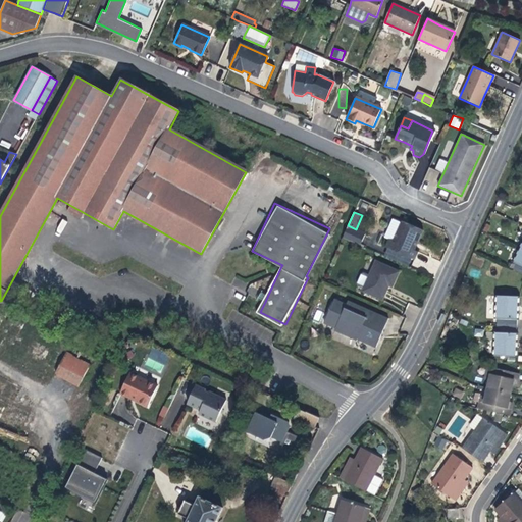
[(417,245),(423,230),(402,221),(393,241),(388,239),(385,247),(415,259),(418,252),(415,251),(411,249),(414,243),(417,245)]
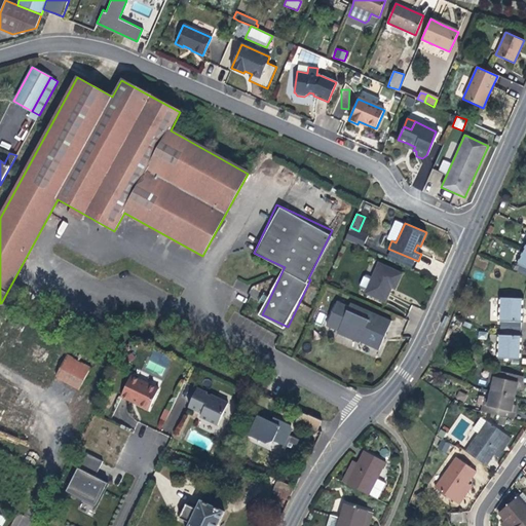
[(350,227),(345,239),(363,248),(368,235),(359,231),(350,227)]
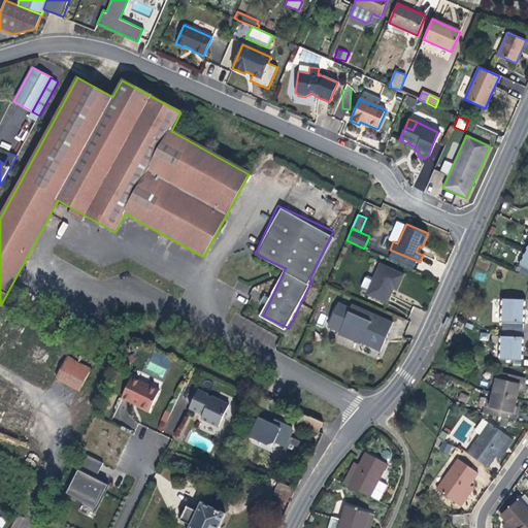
[(527,244),(525,251),(519,265),(521,266),(518,272),(527,277),(527,244)]
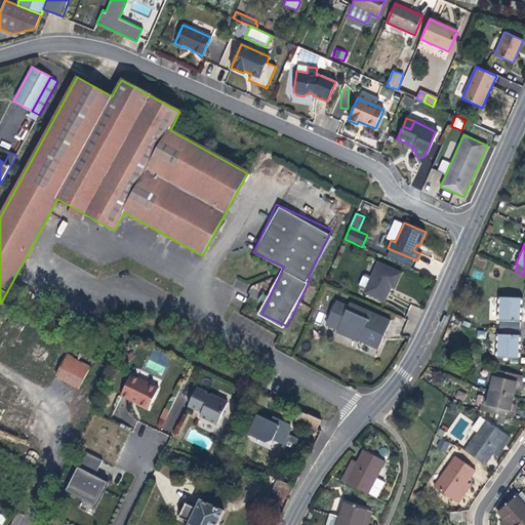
[(395,287),(401,273),(377,261),(365,291),(386,300),(390,289),(387,288),(389,284),(392,285),(395,287)]
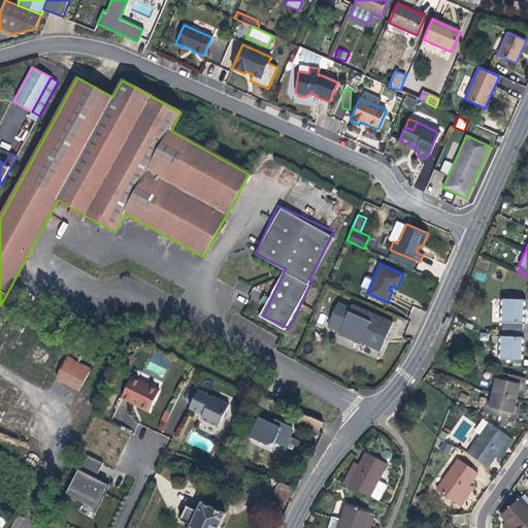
[(268,305),(271,298),(266,296),(263,302),(268,305)]
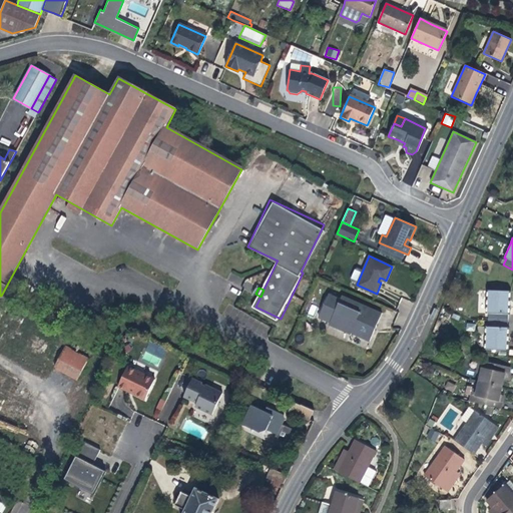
[(507,322),(508,315),(509,315),(510,298),(510,292),(487,291),(485,314),(488,314),(487,321),(507,322)]
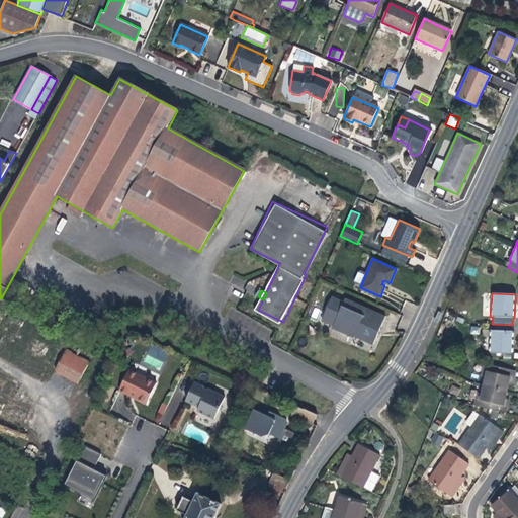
[(378,330),(385,316),(345,297),(343,301),(332,296),(322,320),(333,325),(332,328),(354,337),(354,336),(372,344),(378,330)]
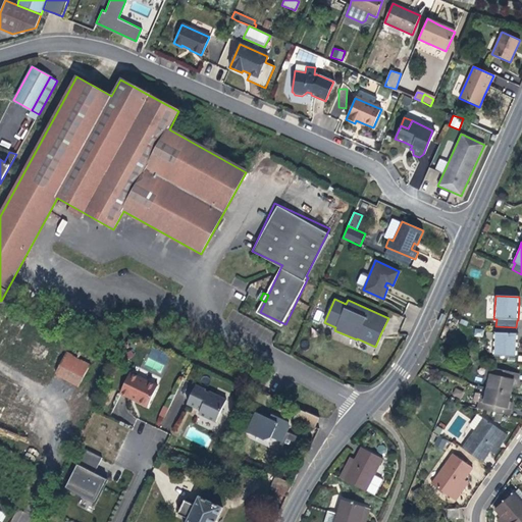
[(447,315),(442,313),(437,323),(441,325),(447,315)]
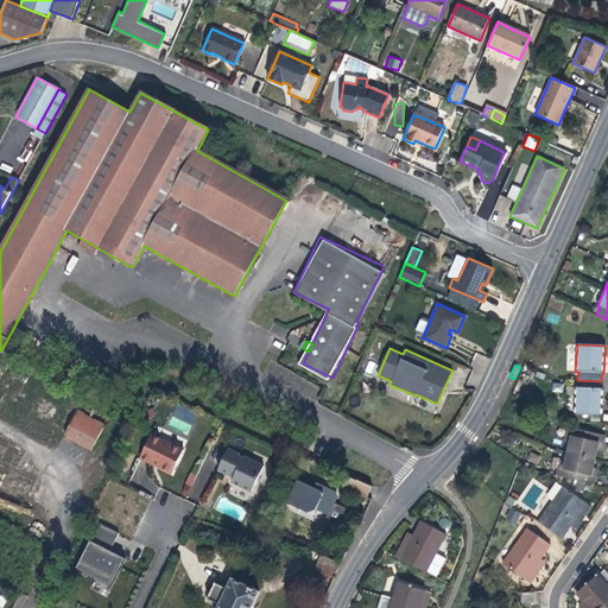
[(602,400),(602,388),(601,388),(601,381),(577,380),(577,387),(575,387),(574,415),(601,416),(602,400)]
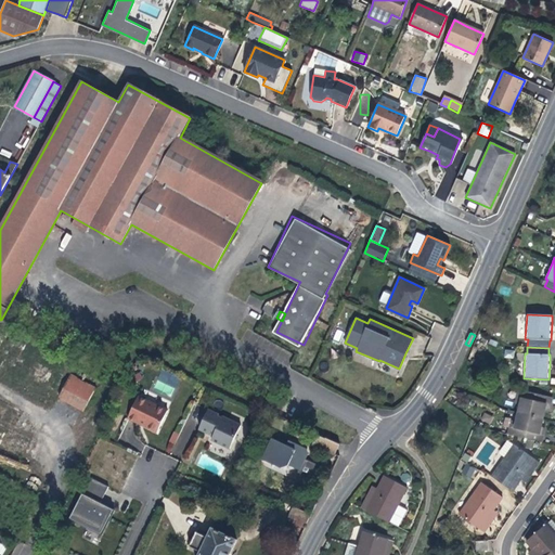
[(35,361),(26,378),(85,411),(97,389),(59,369),(55,372),(35,361)]
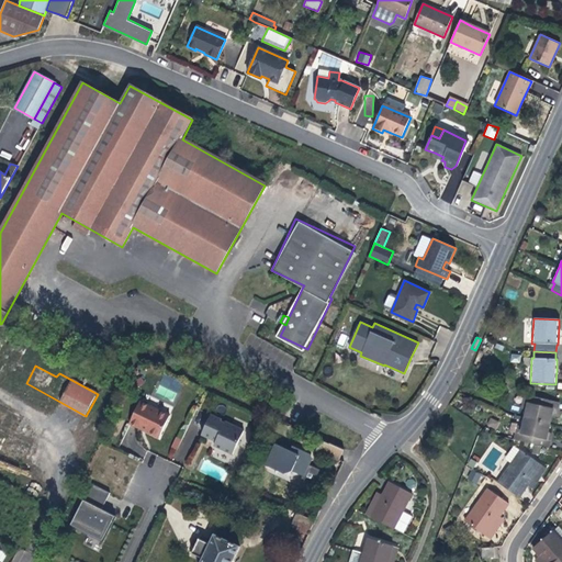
[(551,416),(552,408),(557,409),(558,403),(528,395),(525,411),(524,418),(549,424),(551,416)]
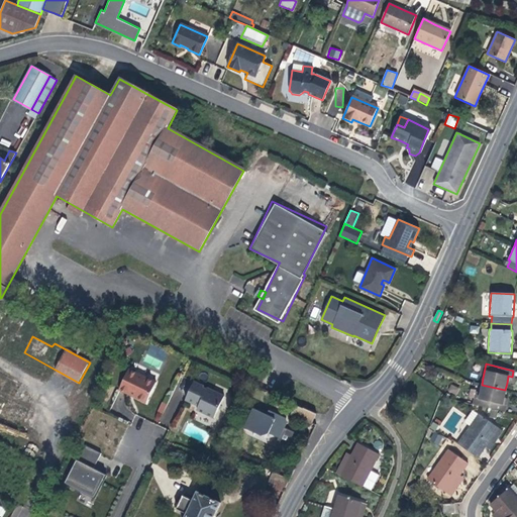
[(157,383),(129,370),(119,390),(128,395),(129,393),(132,395),(136,397),(135,398),(146,403),(157,383)]
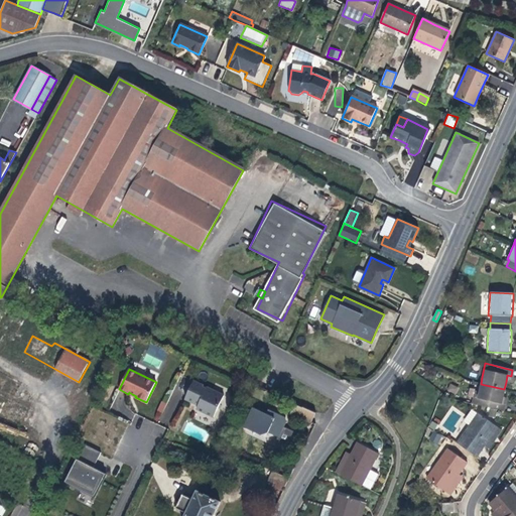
[(204,386),(194,381),(185,400),(191,403),(199,406),(198,410),(214,418),(224,397),(203,387),(204,386)]
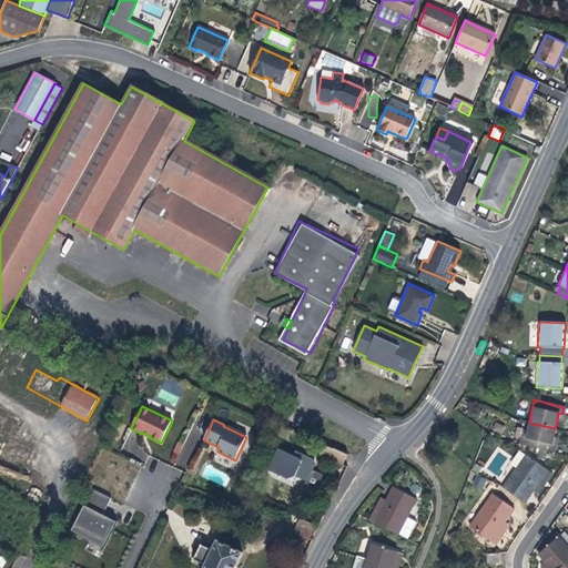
[(501,434),(505,426),(495,422),(492,429),(501,434)]
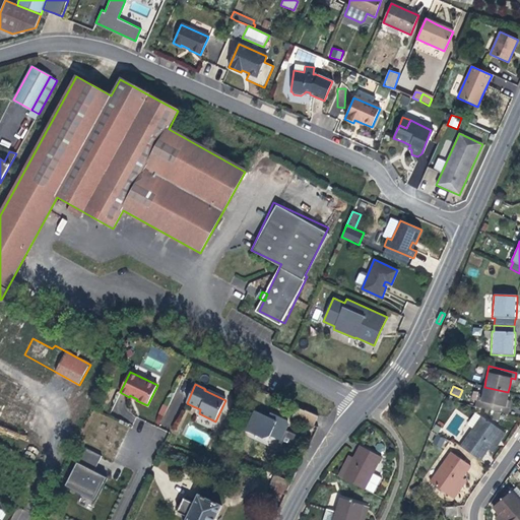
[(506,399),(508,392),(484,387),(482,394),(479,408),(507,414),(509,407),(505,406),(506,399)]
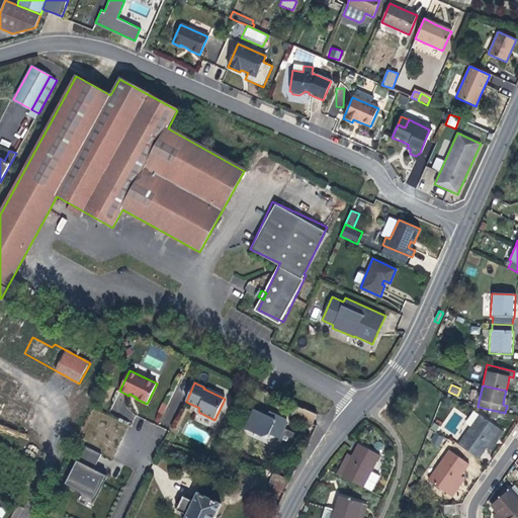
[(318,415),(296,406),(291,415),(313,425),(318,415)]
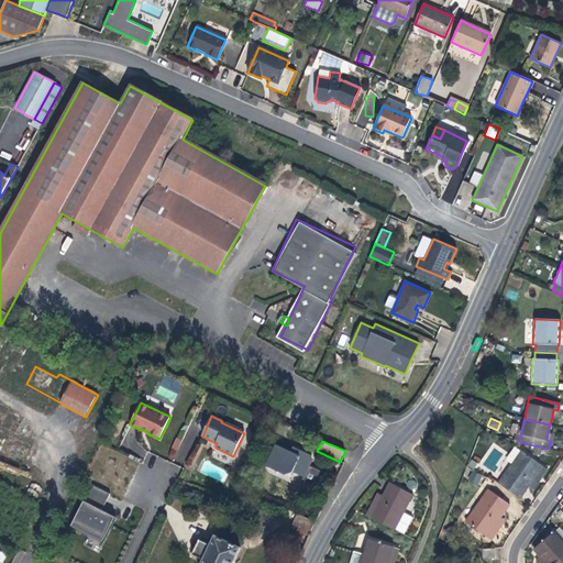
[(194,468),(205,446),(196,442),(186,464),(194,468)]
